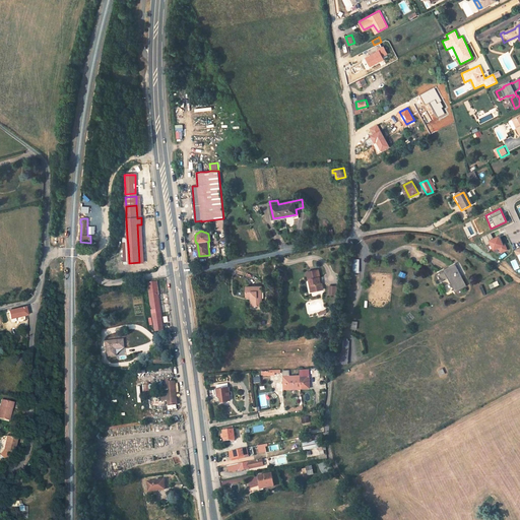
[(492,251),(498,248),(500,254),(508,250),(505,245),(504,246),(499,236),(488,241),(492,251)]
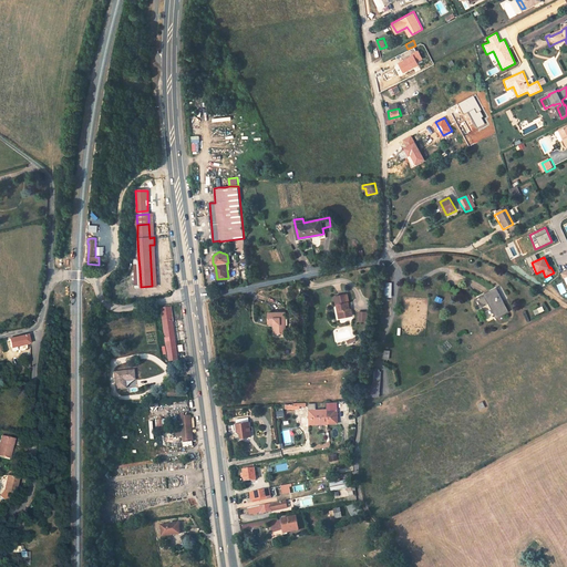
[(497,303),(508,316),(517,307),(508,297),(500,289),(483,305),(490,310),(497,303)]
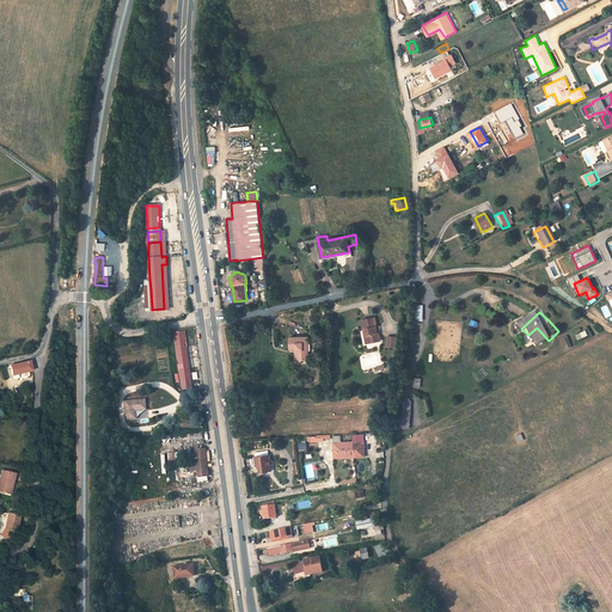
[(377,326),(375,317),(361,320),(363,330),(366,329),(369,343),(380,341),(379,332),(378,332),(377,329),(377,326)]
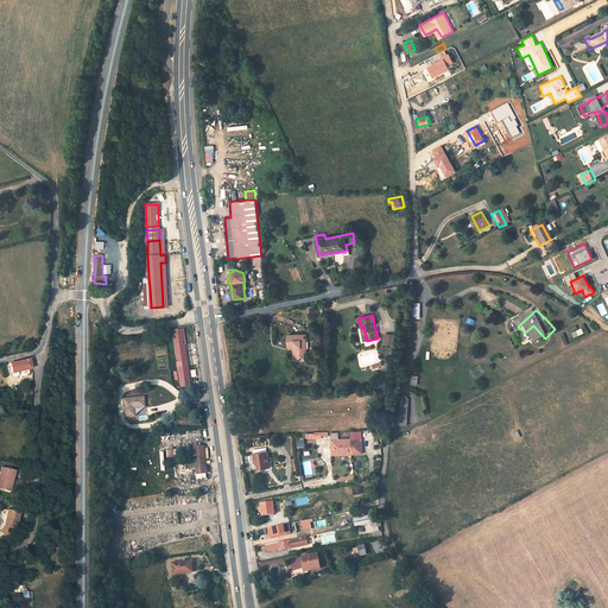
[(188,356),(185,343),(187,343),(185,335),(184,335),(184,329),(172,330),(178,366),(182,387),(188,386),(189,386),(189,379),(188,379),(185,363),(184,356),(188,356)]
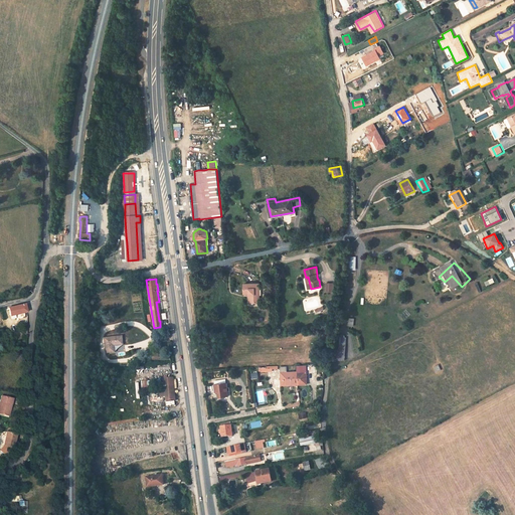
[(325,291),(333,292),(334,284),(326,283),(325,291)]
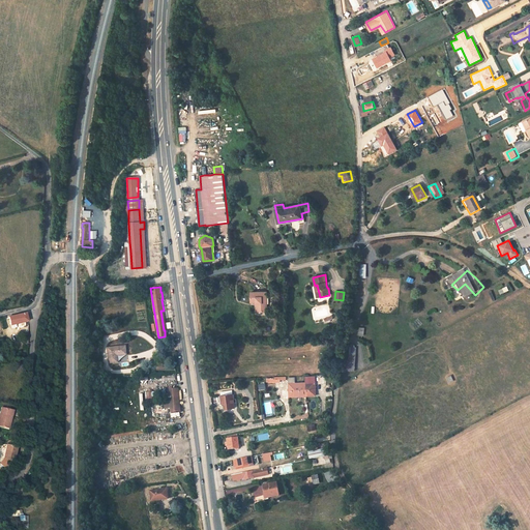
[(258,312),(267,312),(267,292),(251,292),(251,302),(256,302),(256,303),(258,303),(258,312)]
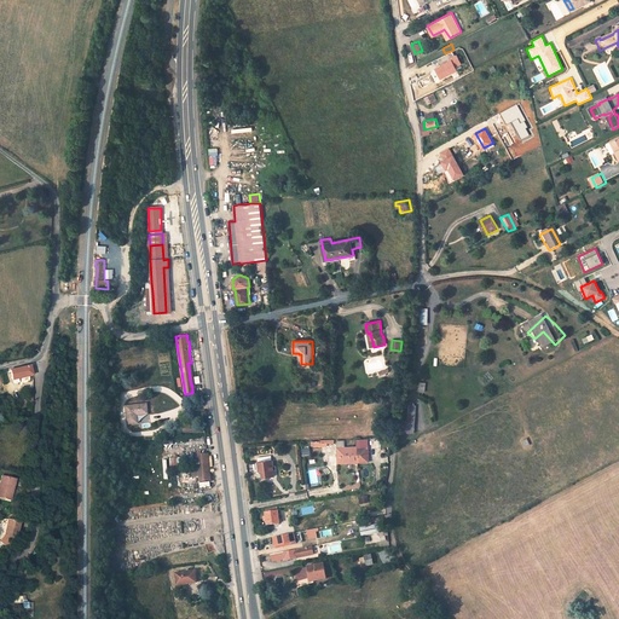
[(192,371),(191,363),(187,363),(189,370),(191,386),(192,386),(192,393),(191,393),(192,394),(201,394),(197,371),(192,371)]
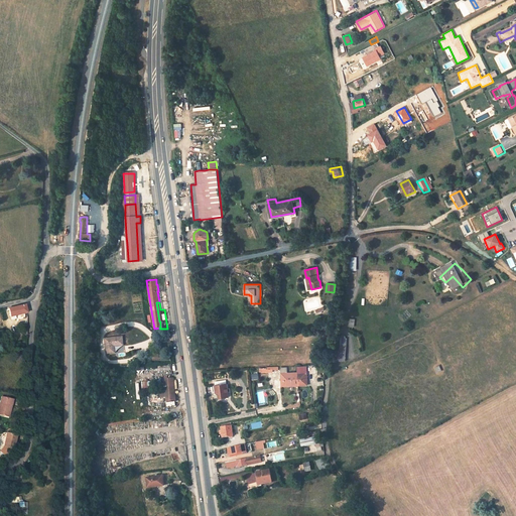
[(25,304),(9,308),(10,316),(17,315),(18,318),(23,316),(22,314),(27,313),(25,304)]
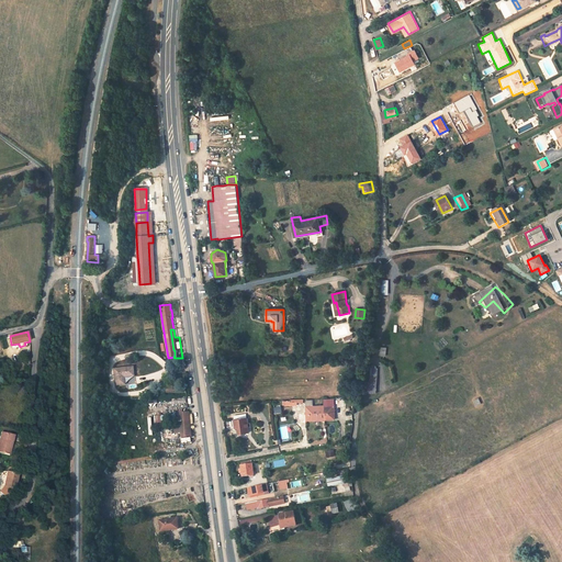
[(134,367),(114,369),(116,385),(125,384),(125,377),(134,375),(134,367)]
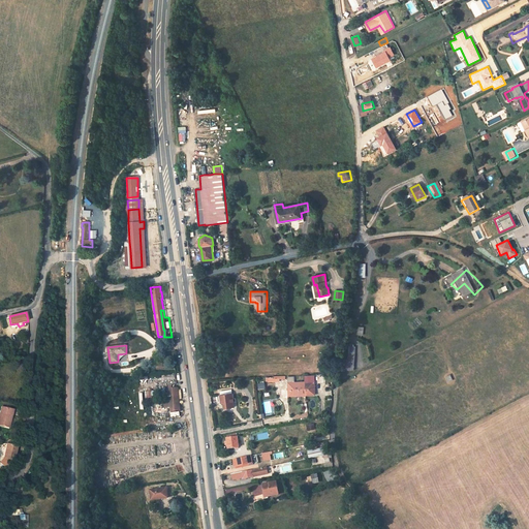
[(353,370),(353,353),(344,353),(344,370),(353,370)]
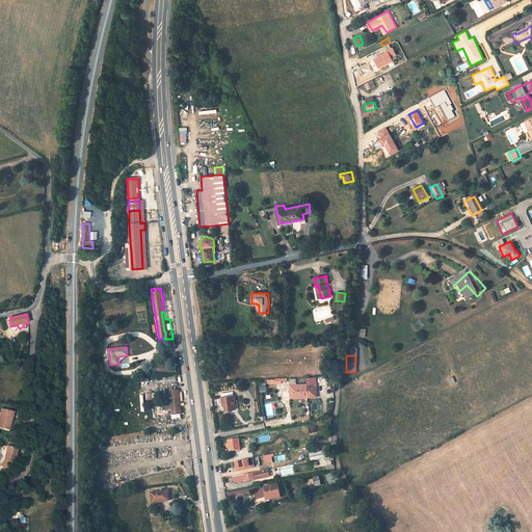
[(97,377),(105,376),(104,367),(96,368),(97,377)]
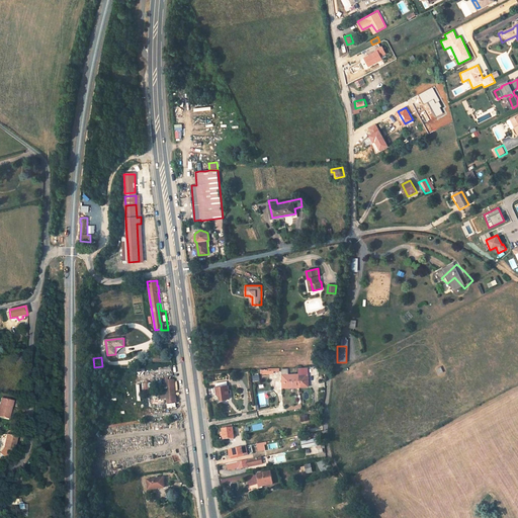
[(298,379),(299,386),(309,386),(308,367),(301,367),(303,373),(297,373),(298,379)]
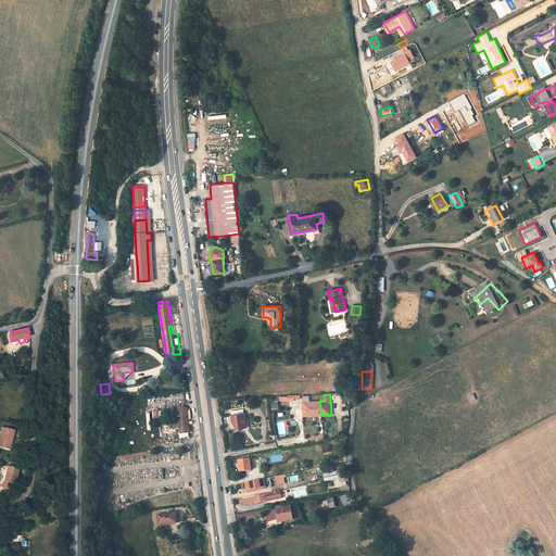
[(303,402),(304,416),(321,415),(320,407),(319,401),(310,402),(310,395),(303,395),(303,402)]
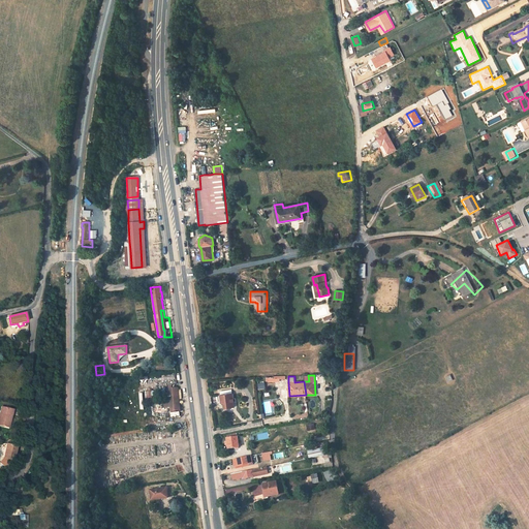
[(268,381),(268,378),(257,378),(258,389),(266,389),(266,381),(268,381)]
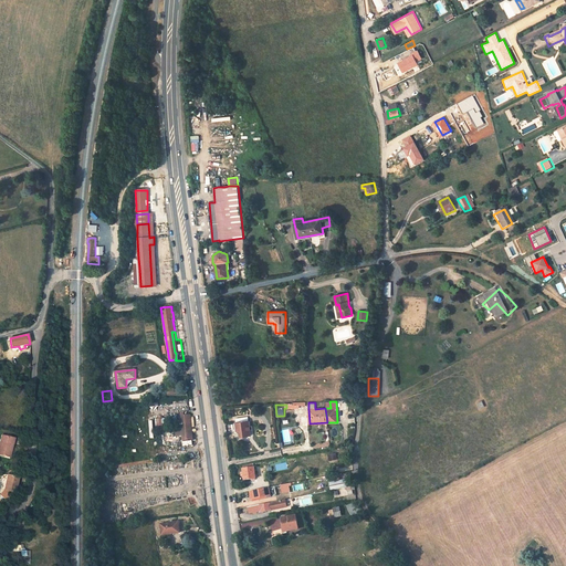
[(181,421),(176,422),(176,426),(177,432),(177,436),(182,436),(184,440),(191,439),(189,416),(184,416),(184,413),(180,413),(181,421)]
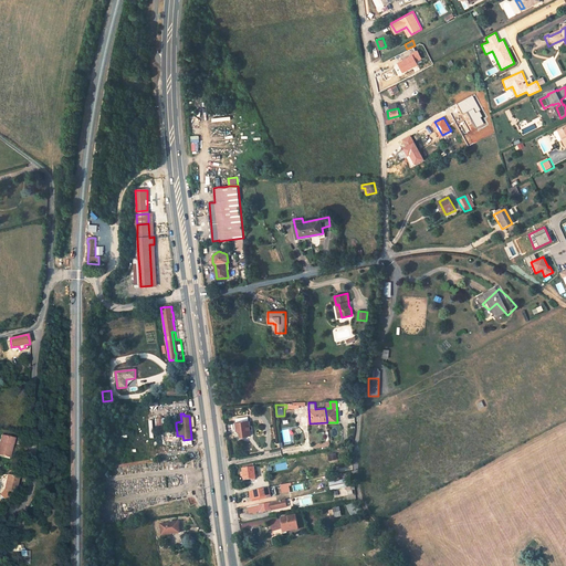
[(240,431),(241,437),(251,436),(249,420),(242,421),(237,422),(232,423),(233,429),(237,429),(239,429),(240,431)]
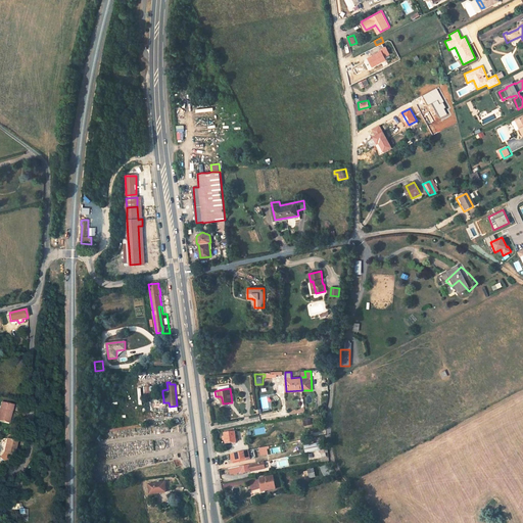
[(13,405),(2,402),(0,410),(0,420),(7,422),(9,415),(10,415),(13,405)]
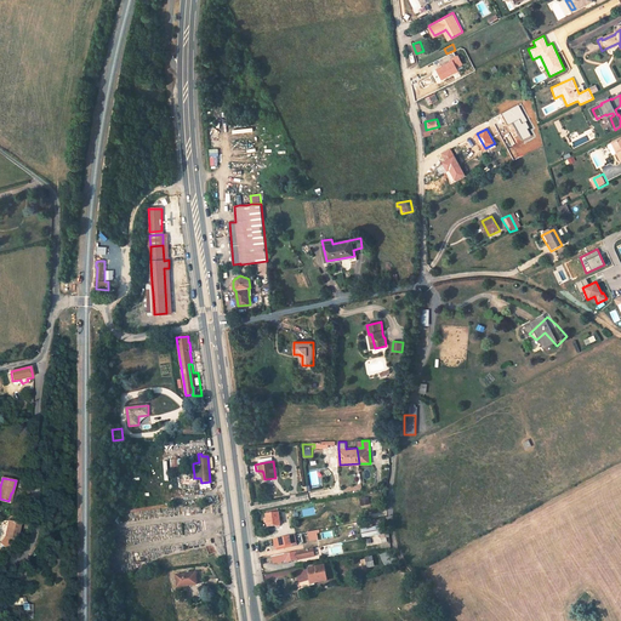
[(279,513),(278,508),(267,511),(267,514),(267,519),(268,522),(268,527),(280,525),(279,513)]
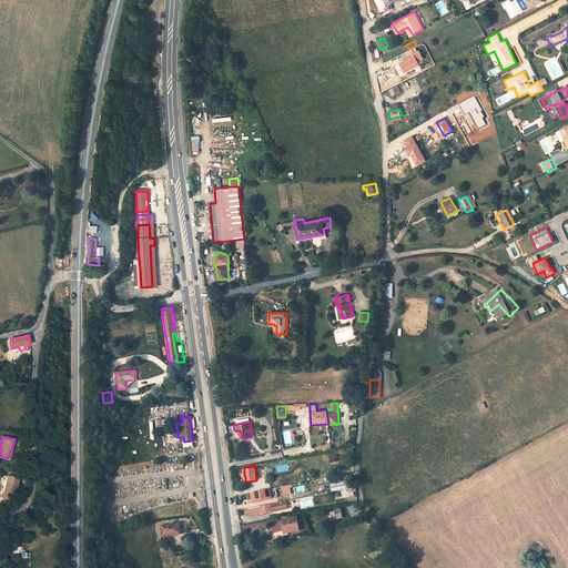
[(19,479),(8,476),(4,492),(13,494),(16,488),(17,488),(19,479)]
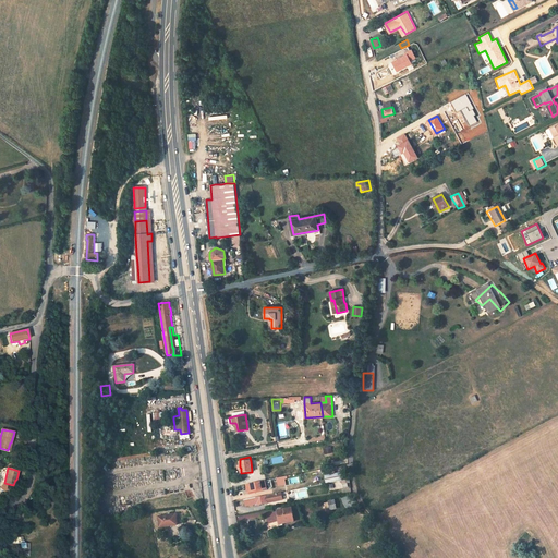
[(286,476),(277,477),(278,486),(287,485),(286,476)]
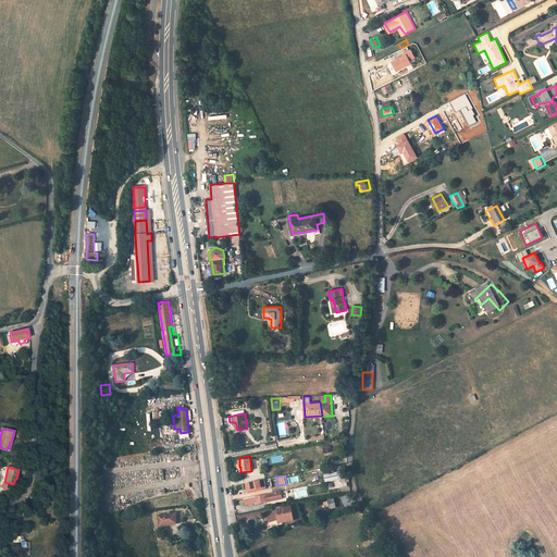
[(263,490),(272,487),(270,478),(246,483),(248,491),(249,491),(263,489),(263,490)]
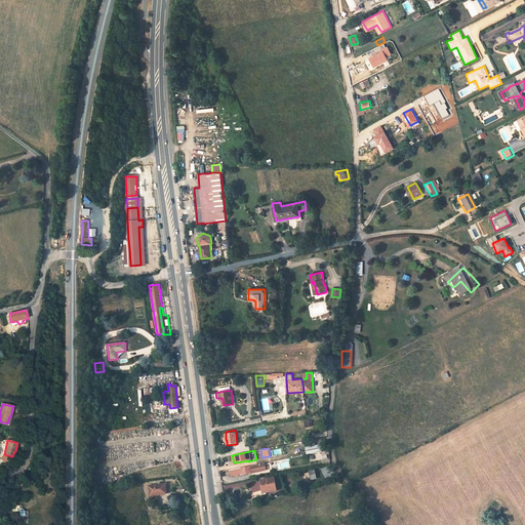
[(252,466),(250,467),(249,467),(247,467),(245,468),(238,469),(236,470),(234,470),(233,470),(230,471),(231,476),(233,476),(235,475),(238,475),(242,474),(242,475),(252,473),(267,470),(265,463),(259,465),(252,466)]
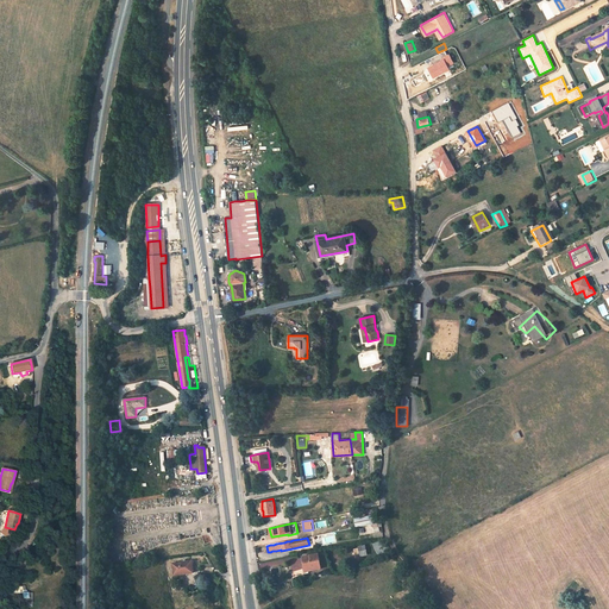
[(318,554),(303,557),(307,572),(309,571),(321,569),(318,554)]
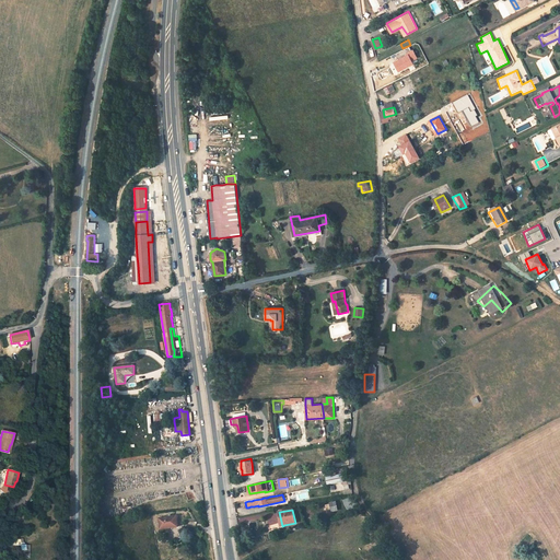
[(168,517),(159,518),(161,528),(170,526),(171,528),(178,527),(176,516),(171,516),(168,517)]
